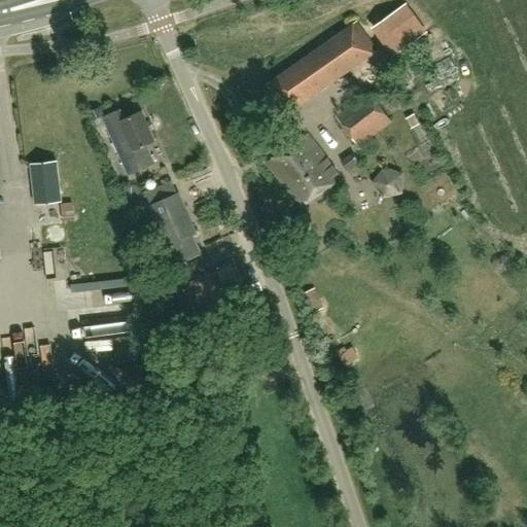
[(321,85),(306,63),(276,83),(291,106),(321,85)]
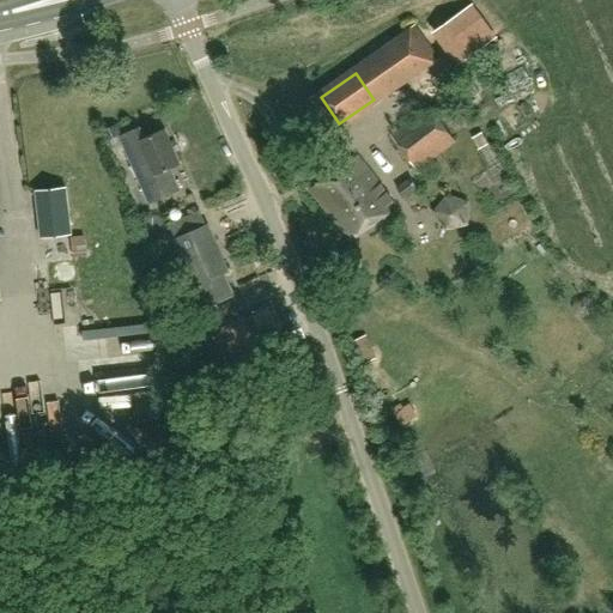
[(418,173),(457,143),(429,105),(389,134),(418,173)]
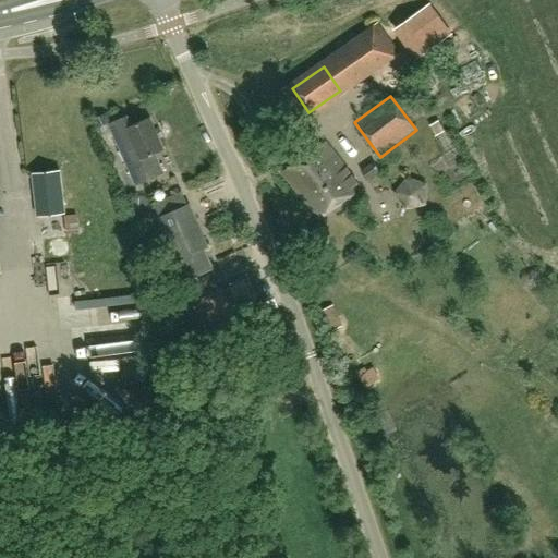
[(107,113),(93,120),(99,135),(111,130),(109,123),(110,123),(107,113)]
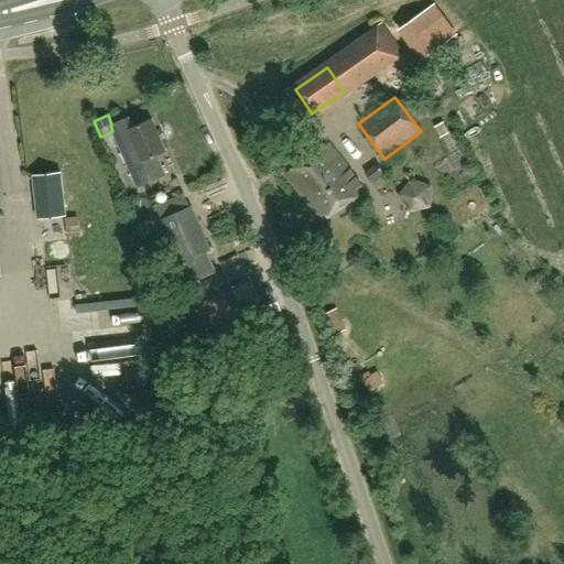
[(111,125),(110,125),(112,131),(138,188),(165,176),(156,156),(166,152),(151,118),(131,127),(127,117),(111,125)]
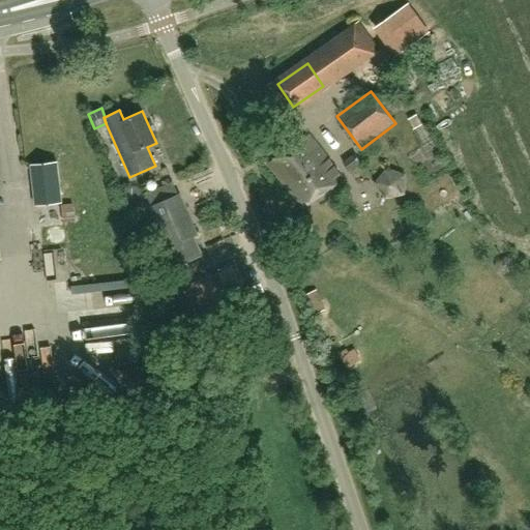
[(416,115),(408,120),(414,129),(422,124),(416,115)]
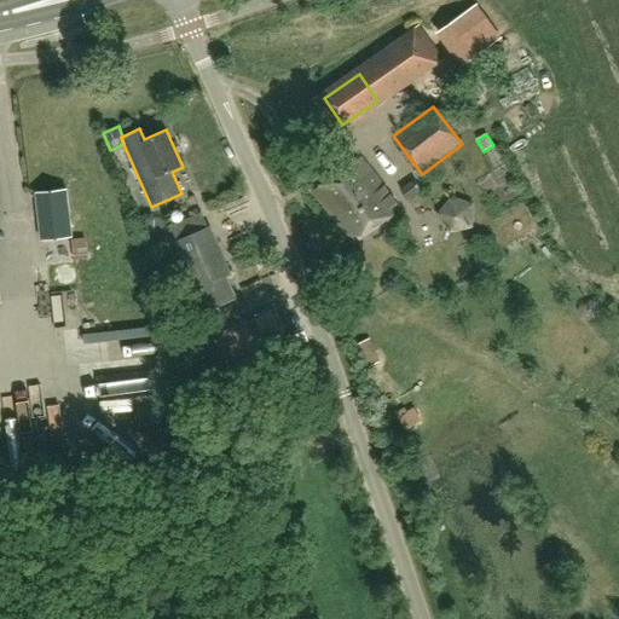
[(363,158),(318,192),(356,244),(400,212),(363,158)]
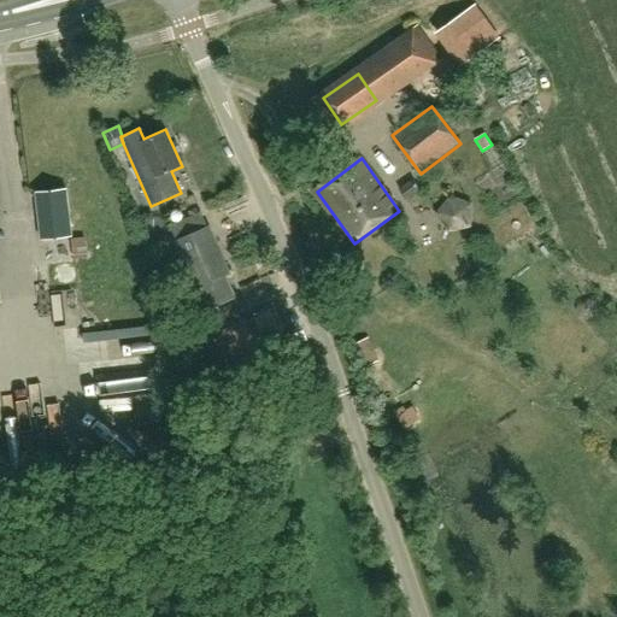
[(407,200),(422,191),(412,178),(399,188),(407,200)]
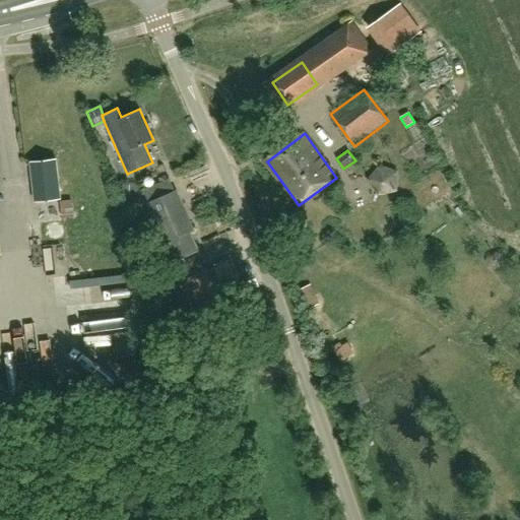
[(57,159),(30,163),(35,200),(61,198),(57,159)]
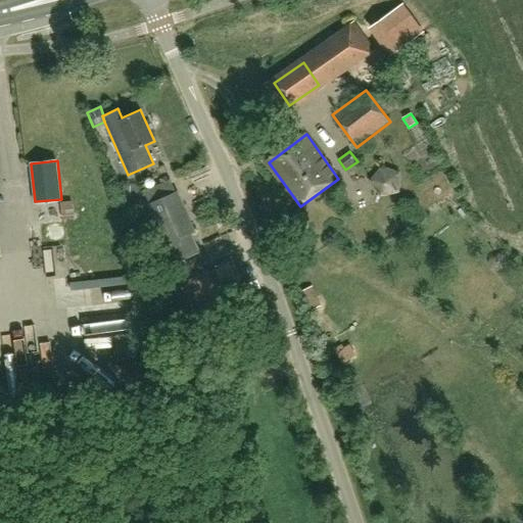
[(369,185),(385,178),(379,164),(363,172),(369,185)]
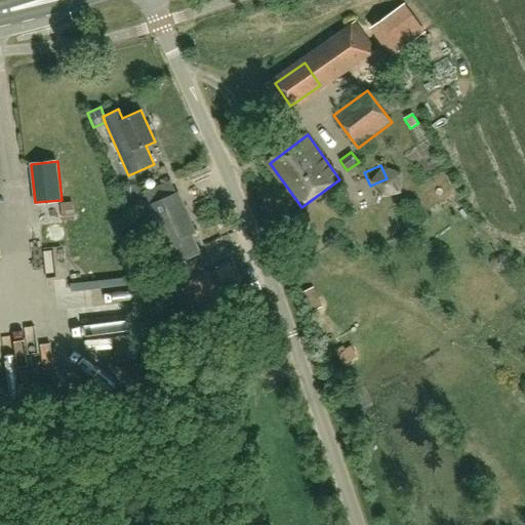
[(130,195),(139,191),(132,174),(123,178),(130,195)]
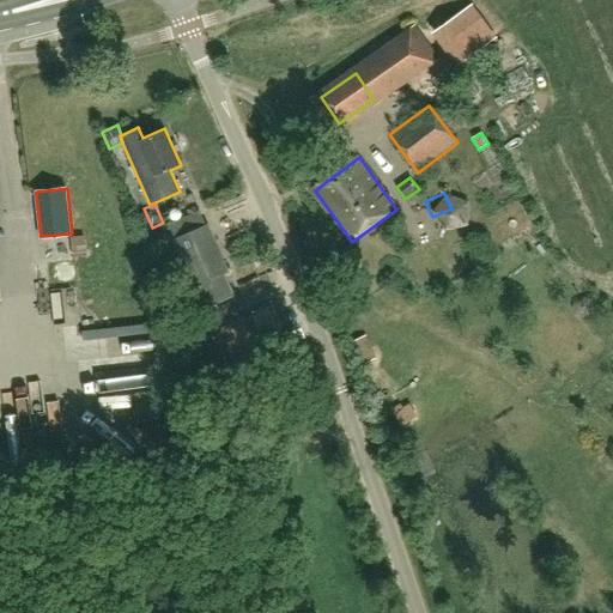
[(176,231),(199,218),(192,207),(170,222),(176,231)]
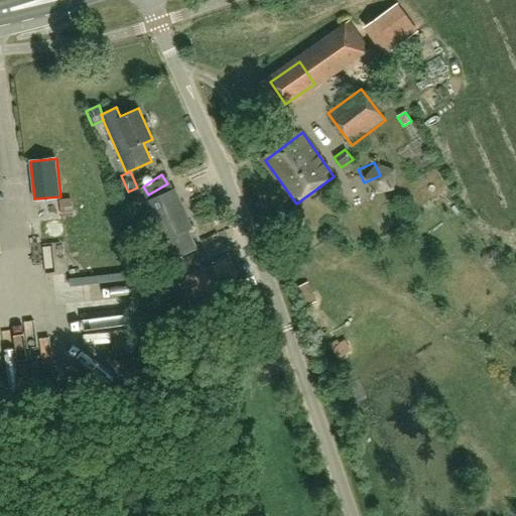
[(174,189),(148,202),(166,242),(168,241),(176,259),(199,249),(190,231),(192,230),(174,189)]
